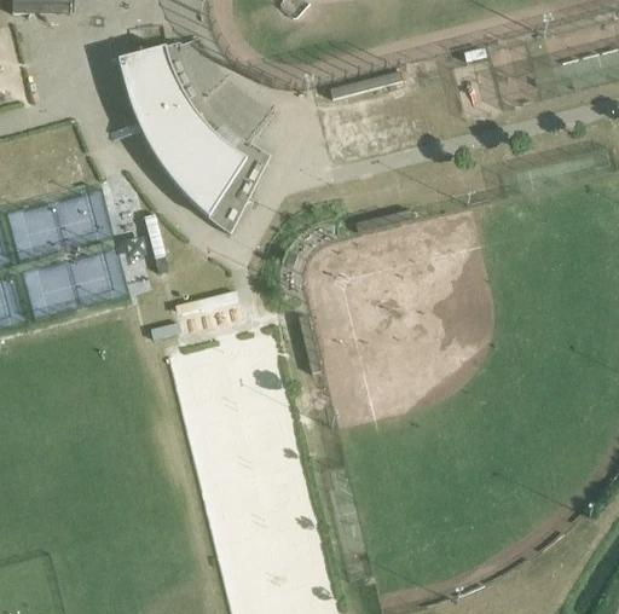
[(12,6),(12,12),(42,12),(42,1),(70,1),(70,0),(12,0),(12,1),(12,6)]
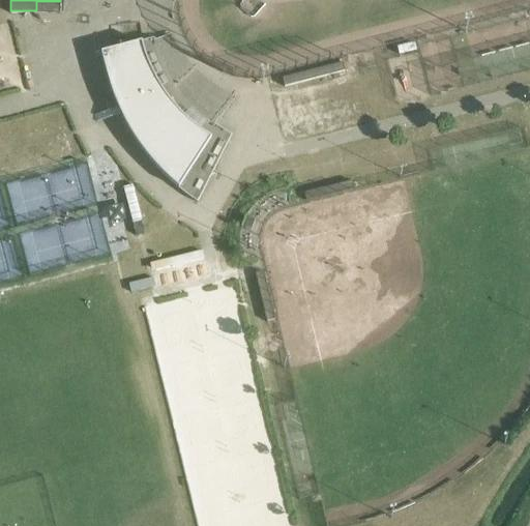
[(153,35),(144,37),(100,49),(109,80),(117,104),(129,127),(143,148),(159,167),(177,184),(197,199),(232,132),(213,120),(197,108),(182,92),(170,75),(160,55),(153,35)]
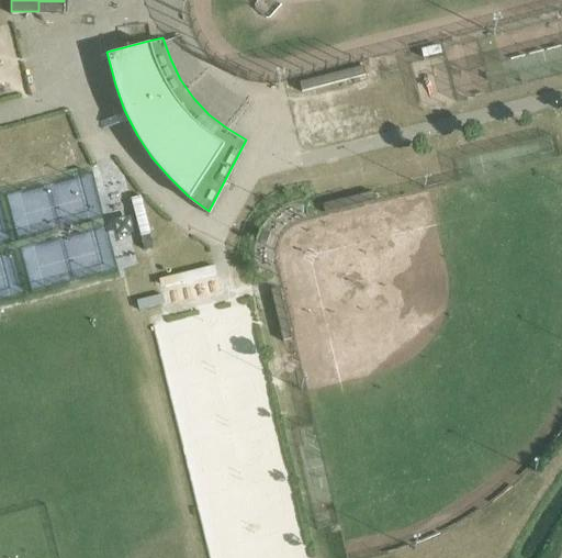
[(363,63),(299,79),(301,88),(366,71),(363,63)]
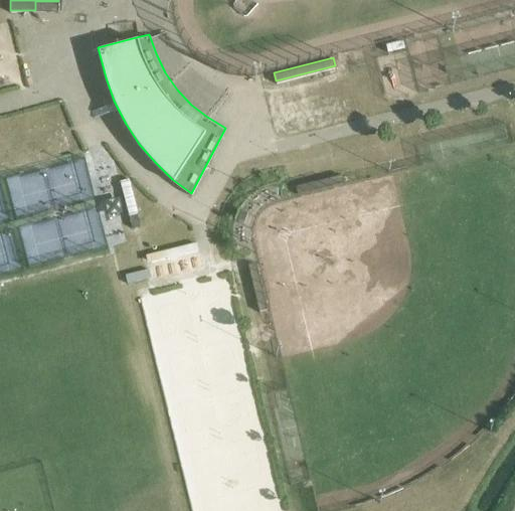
[(296,184),(298,192),(344,180),(342,172),(296,184)]
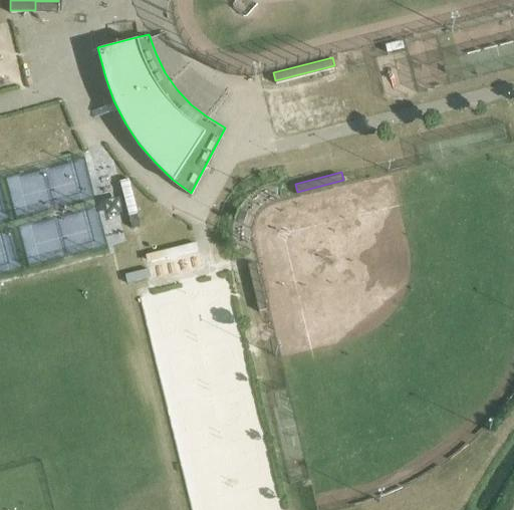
[(130,176),(118,178),(119,179),(129,214),(132,225),(132,226),(141,224),(138,212),(139,212),(130,176)]
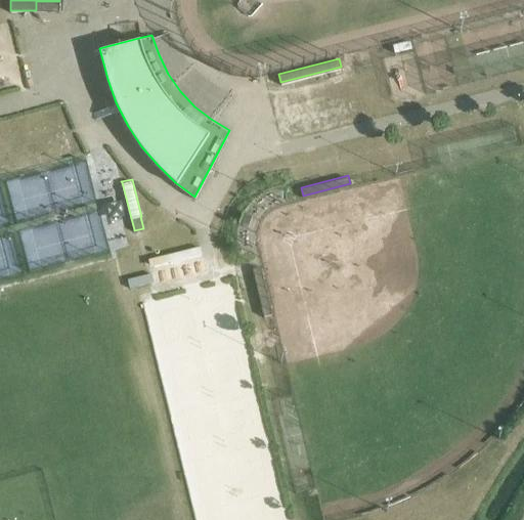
[(252,214),(243,210),(238,221),(248,224),(252,214)]
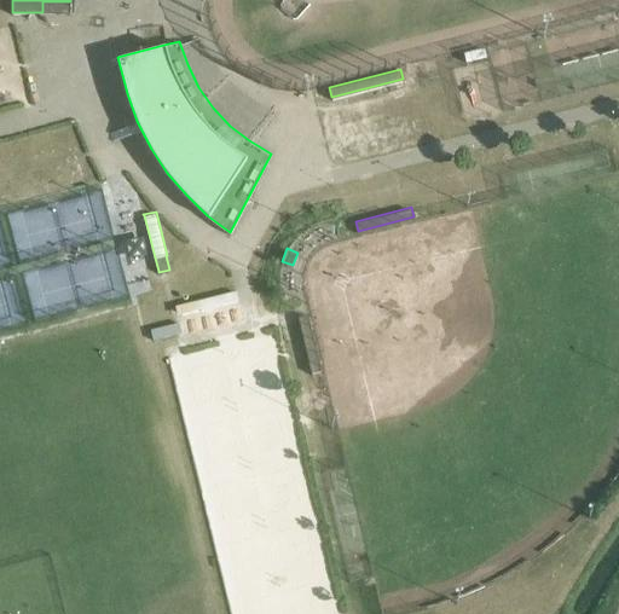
[(213,295),(198,299),(201,307),(215,303),(213,295)]
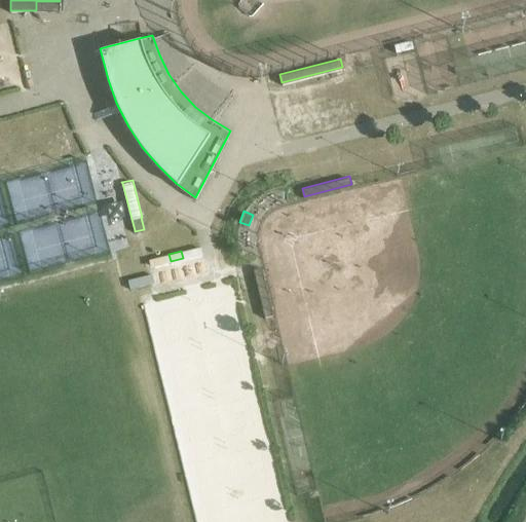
[(272,313),(261,266),(253,268),(264,315),(272,313)]
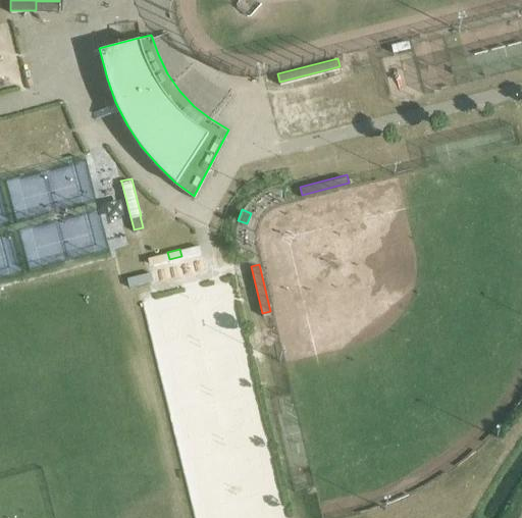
[(151,270),(126,276),(128,285),(149,279),(153,278),(151,270)]
